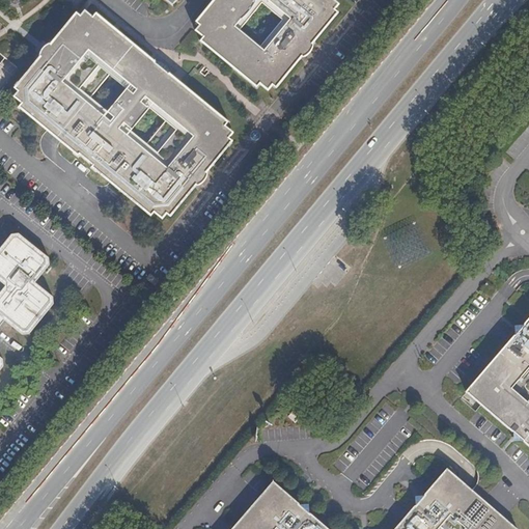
[(200,23),(196,28),(203,35),(200,39),(257,86),(260,82),(269,88),(273,83),(277,86),(303,55),(304,55),(306,54),(308,53),(310,52),(311,50),(312,47),(313,46),(314,44),(313,43),(339,10),(335,7),(339,2),(336,0),(212,0),(196,20),(200,23)]
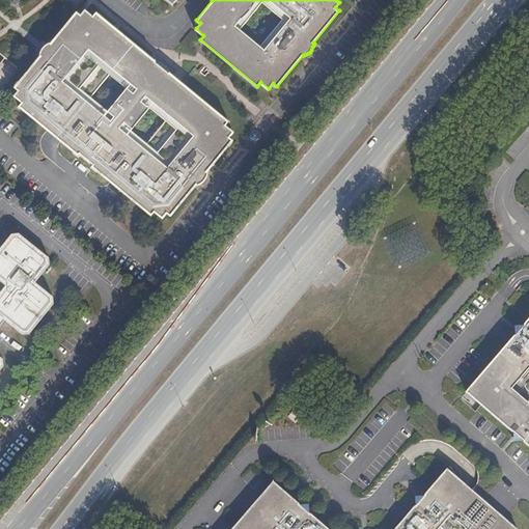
[(45,46),(43,48),(42,51),(40,53),(42,54),(15,86),(19,89),(15,94),(23,102),(20,105),(79,155),(80,152),(93,163),(92,165),(151,214),(155,211),(163,217),(167,212),(171,215),(197,183),(198,184),(200,183),(202,182),(203,181),(205,178),(206,176),(207,174),(209,171),(207,171),(233,139),(229,136),(234,131),(226,123),(229,119),(170,71),(168,73),(155,61),(157,60),(96,11),(93,15),(86,8),(81,14),(77,10),(51,43),(50,42),(48,43),(47,44),(45,46)]
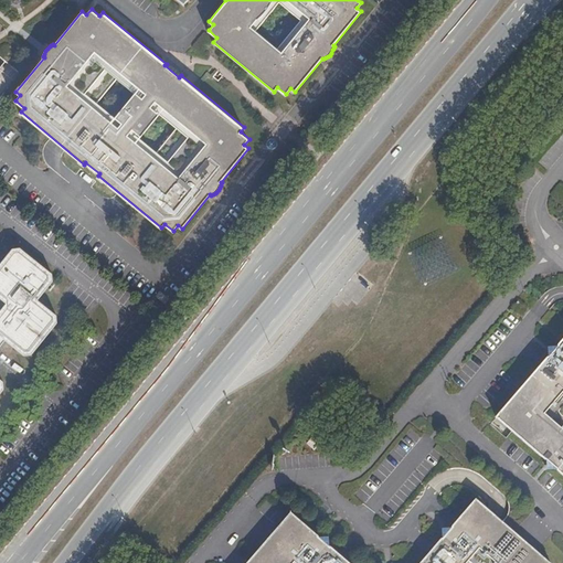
[(0,396),(4,392),(2,384),(0,382),(0,351),(6,344),(22,359),(33,358),(57,326),(57,318),(39,304),(55,285),(53,277),(20,252),(14,252),(0,269),(0,396)]
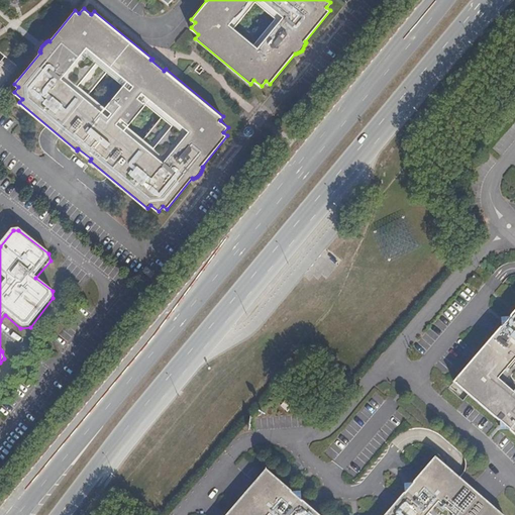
[(501,427),(509,426),(510,427),(510,428),(514,432),(514,307),(511,313),(510,314),(511,314),(510,315),(502,316),(502,324),(501,325),(500,325),(453,380),(499,418),(499,417),(500,418),(501,427)]
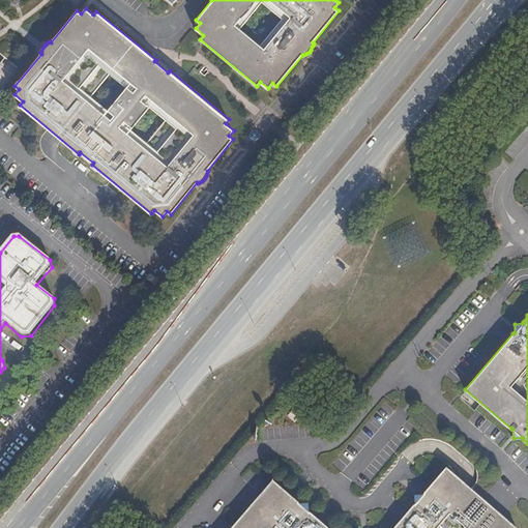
[(515,527),(516,527),(502,516),(501,517),(492,508),(493,508),(491,506),(490,506),(480,499),(481,498),(445,467),(422,493),(423,493),(414,504),(413,504),(392,527),(327,527),(309,511),(309,512),(308,511),(306,502),(298,503),(297,502),(271,480),(260,494),(253,503),(252,503),(251,505),(242,515),(231,527),(515,527)]
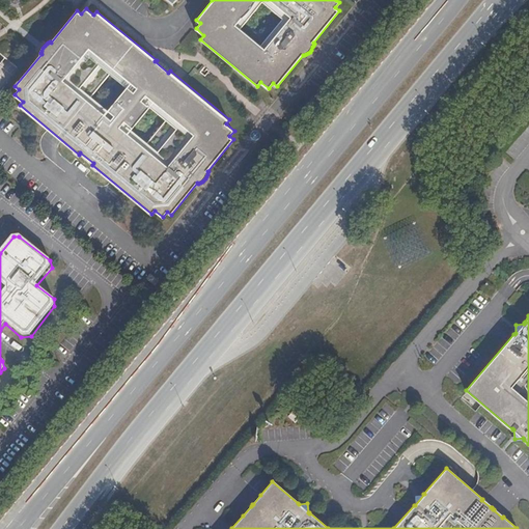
All buildings are outlined.
